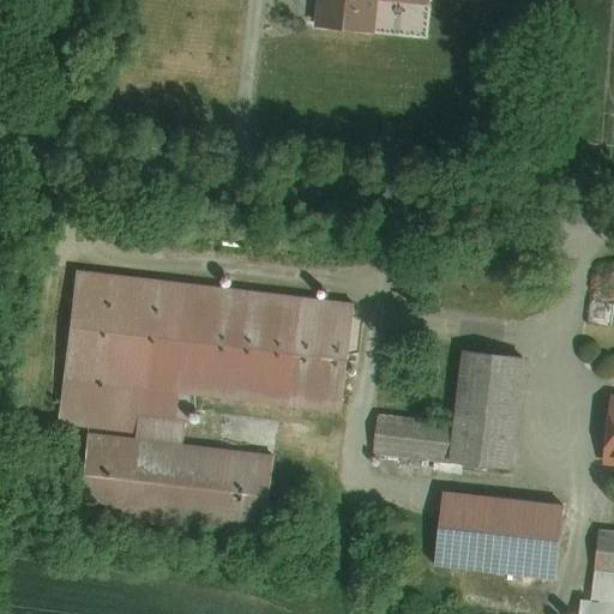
[(314,0),(313,28),(375,34),(379,1),(428,6),(428,0),(314,0)]
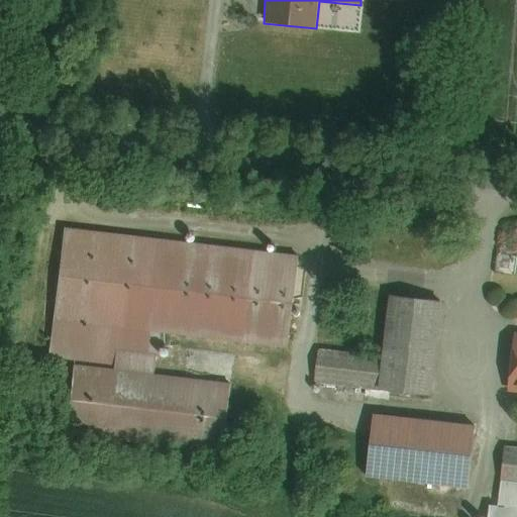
[(299,259),(59,230),(41,372),(66,375),(59,432),(229,451),(237,383),(152,373),(156,341),(288,356),(299,259)]
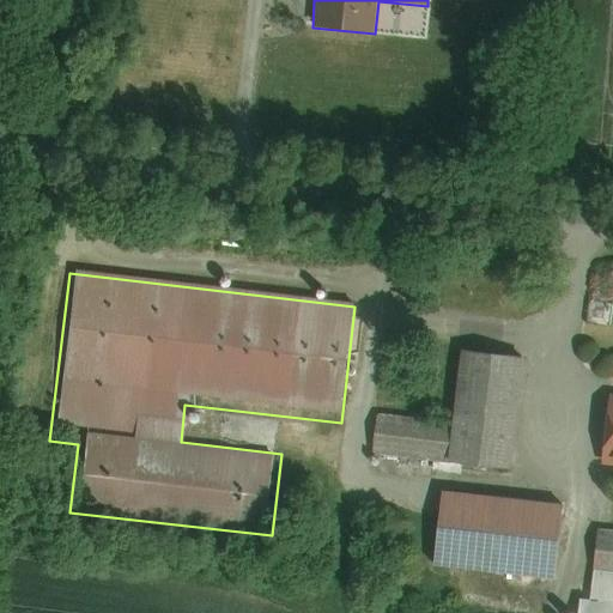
[(511,468),(523,356),(457,349),(450,420),(377,412),(374,454),(511,468)]
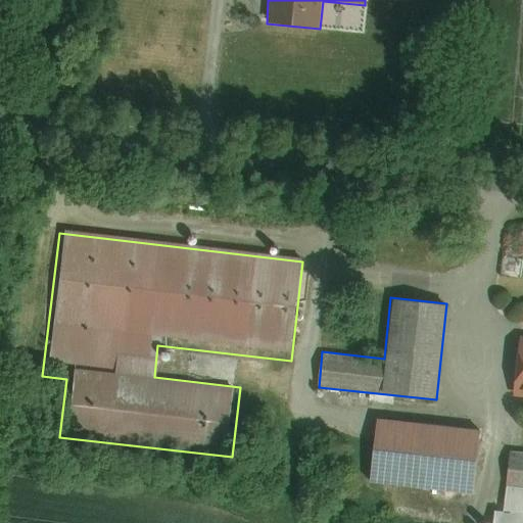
[(522,334),(518,334),(511,397),(522,398),(522,334)]
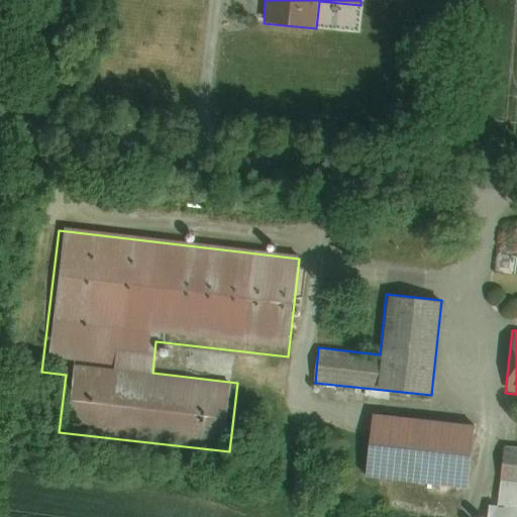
[(468,489),(475,424),(372,413),(365,478),(468,489)]
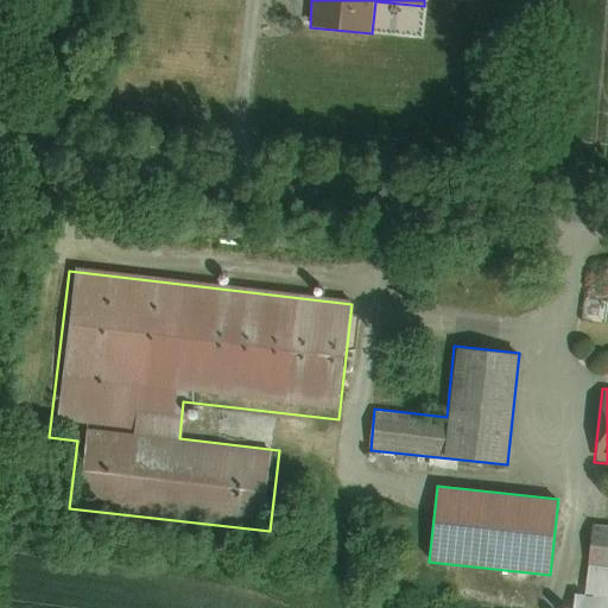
[(607,607),(607,524),(593,523),(584,595),(574,594),(572,607),(607,607)]
